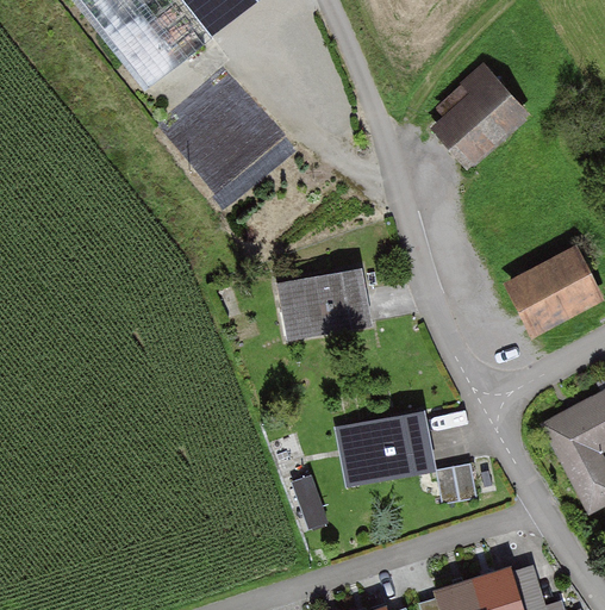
[(89,0),(157,86),(201,51),(160,0),(89,0)]
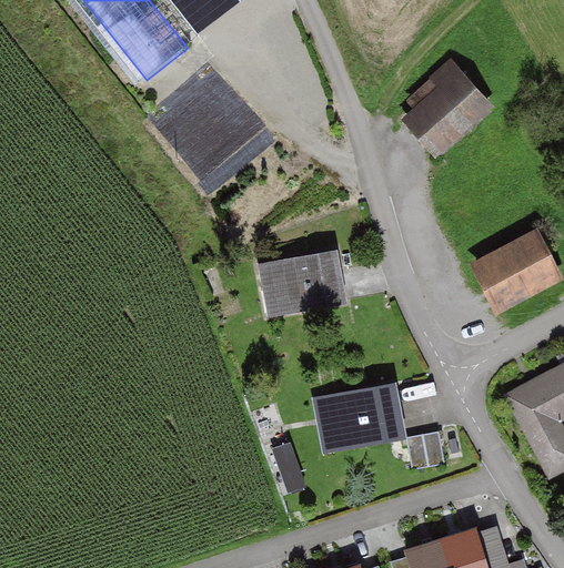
[(164,0),(191,33),(233,0),(164,0)]
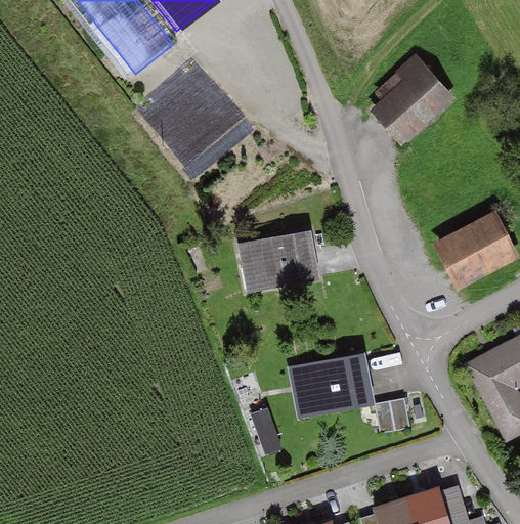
[(420,60),(372,106),(407,144),(456,98),(420,60)]
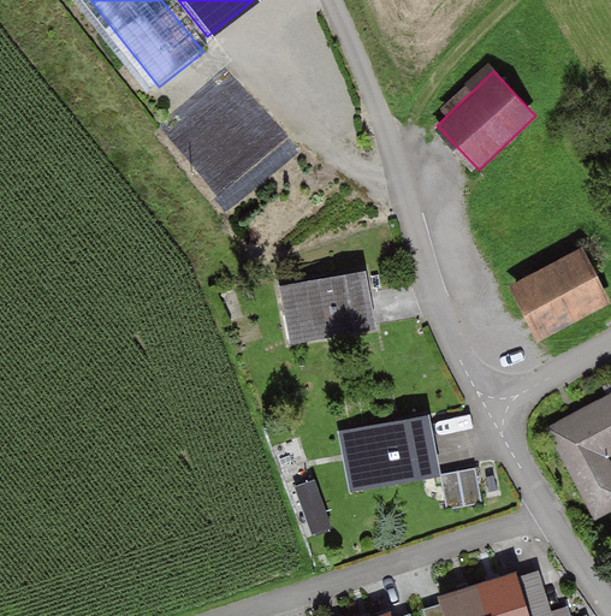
[(581,246),(506,285),(537,342),(610,303),(610,300),(581,246)]
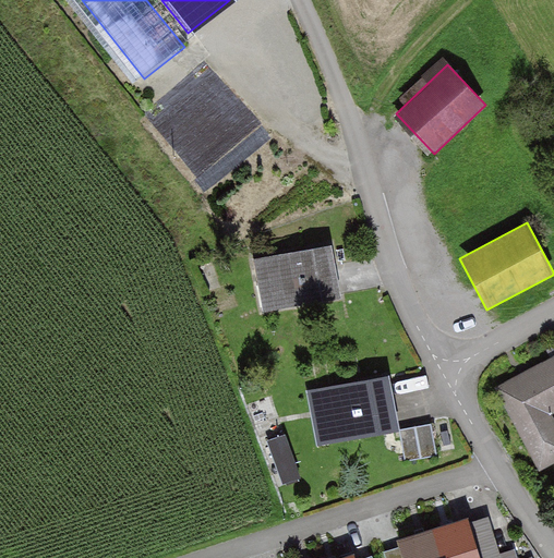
[(334,244),(257,258),(267,311),(342,296),(334,244)]
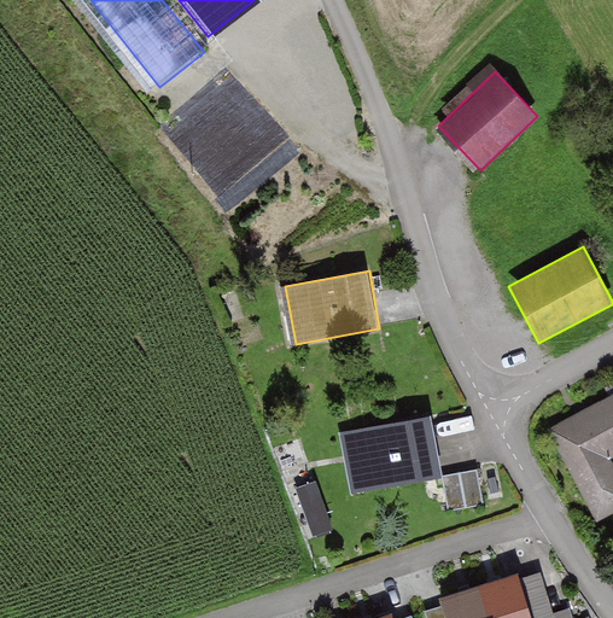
[(612,390),(548,424),(601,529),(612,522),(612,390)]
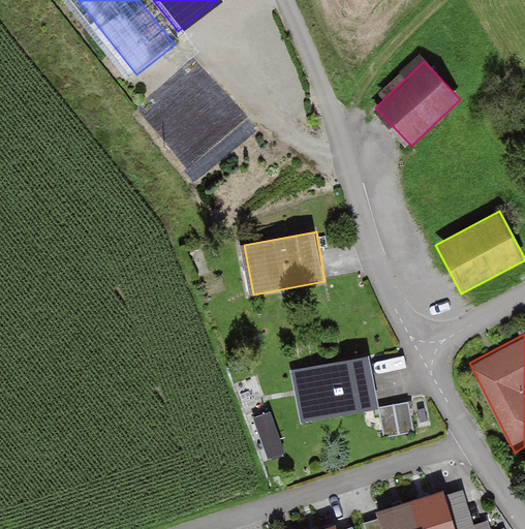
[(370,358),(297,370),(305,422),(378,409),(370,358)]
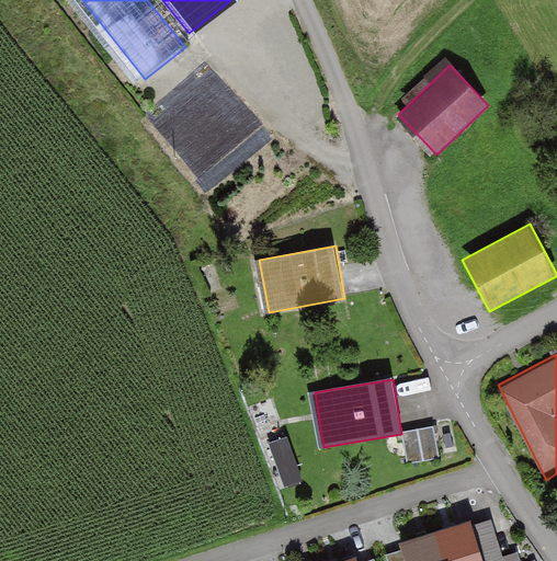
[(441,426),(405,434),(411,466),(447,459),(441,426)]
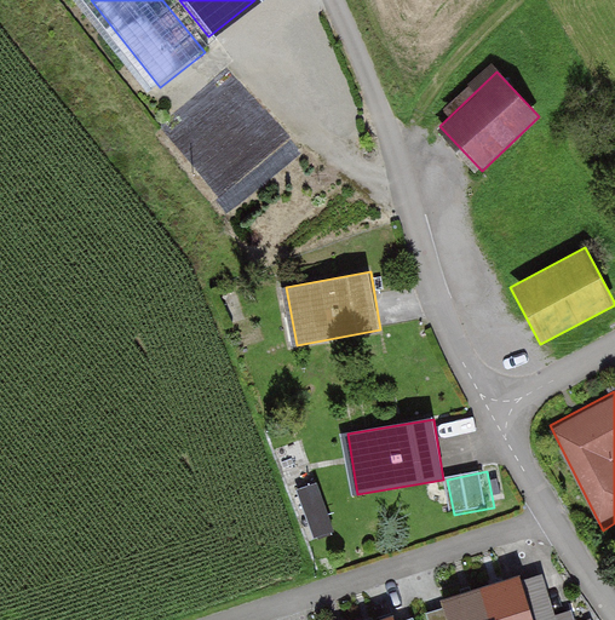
[(532,619),(521,575),(442,596),(448,619),(532,619)]
